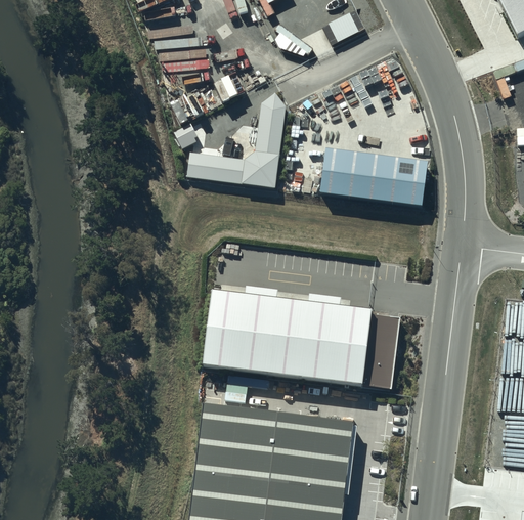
[(523,30),(523,0),(499,0),(517,34),(523,30)]
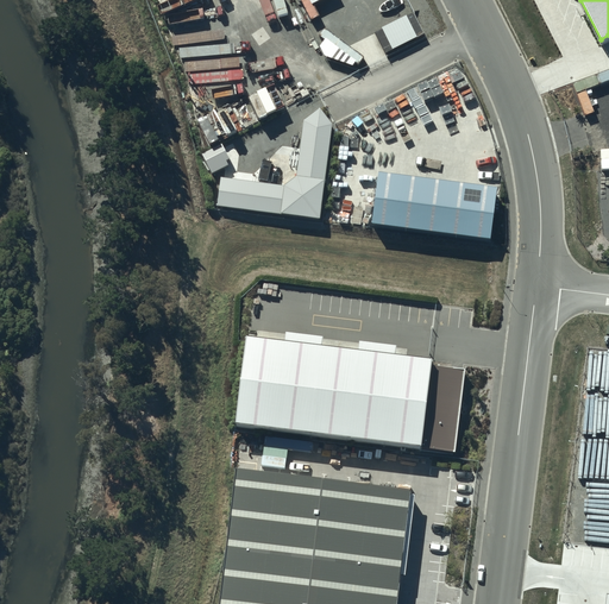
[(331,124),(319,107),(305,118),(300,176),(287,184),(221,176),(218,206),(319,218),(331,124)]
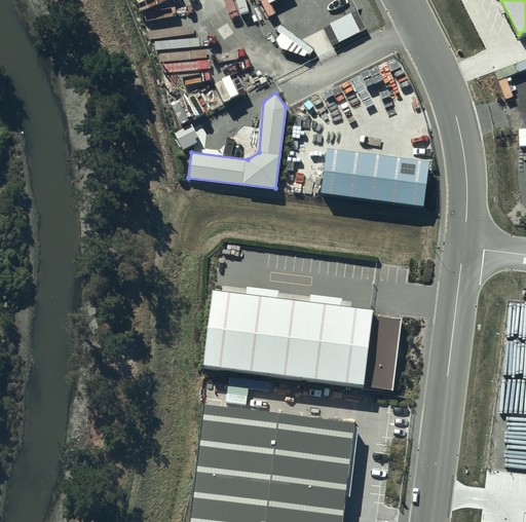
[(428,164),(327,151),(321,194),(423,208),(428,164)]
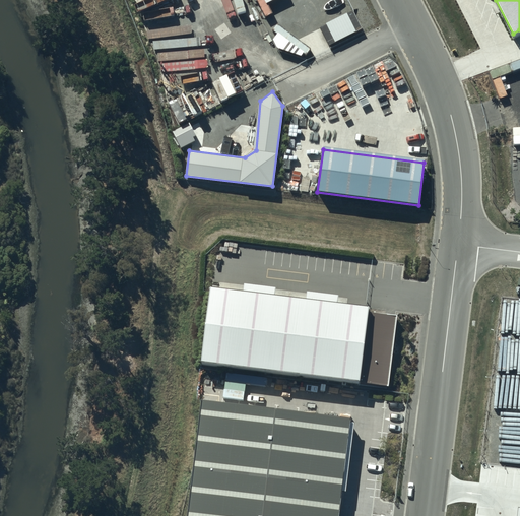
[(209,283),(199,360),(359,379),(368,304),(209,283)]
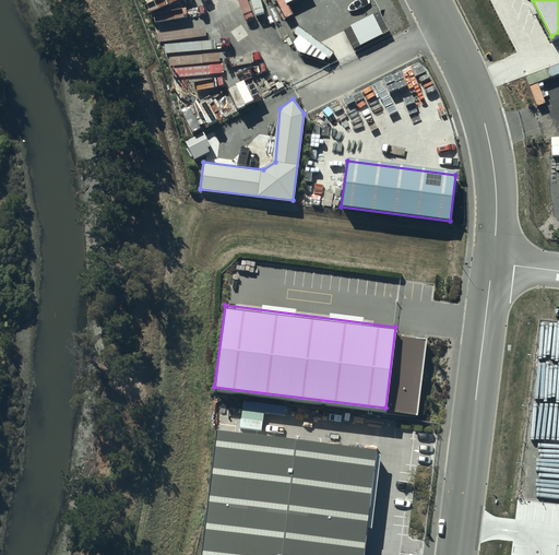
[(202,554),(363,554),(376,450),(218,430),(202,554)]
